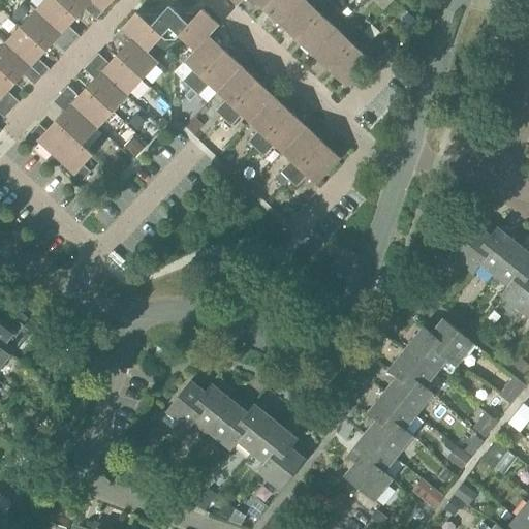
[(79,18),(59,0),(47,0),(37,9),(75,44),(83,36),(71,26),(79,18)]
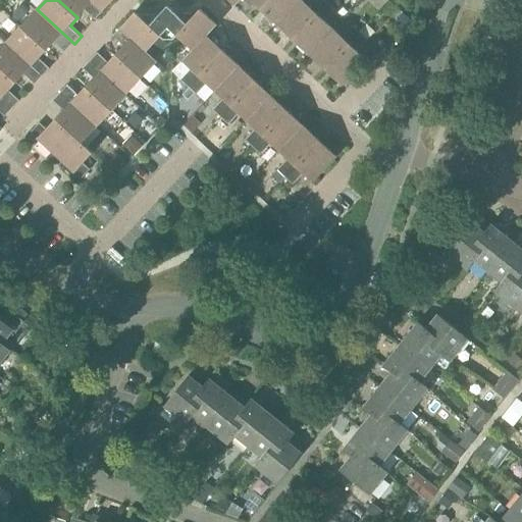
[(58,0),(77,17),(86,9),(96,19),(104,10),(92,0),(58,0)]
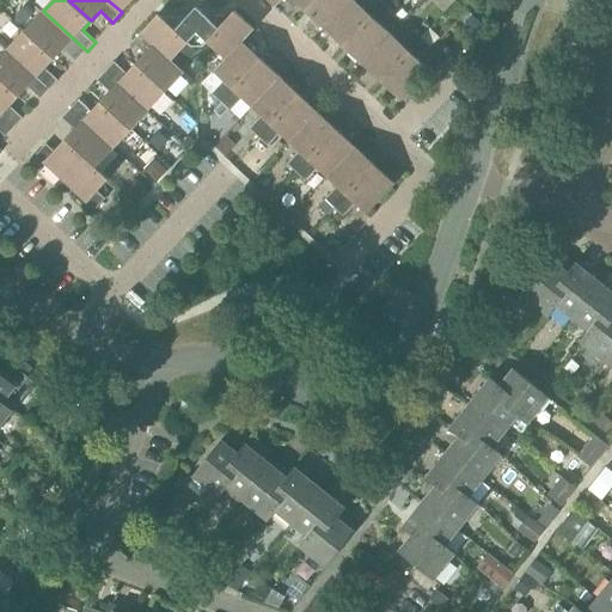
[(108,0),(122,12),(133,0),(108,0)]
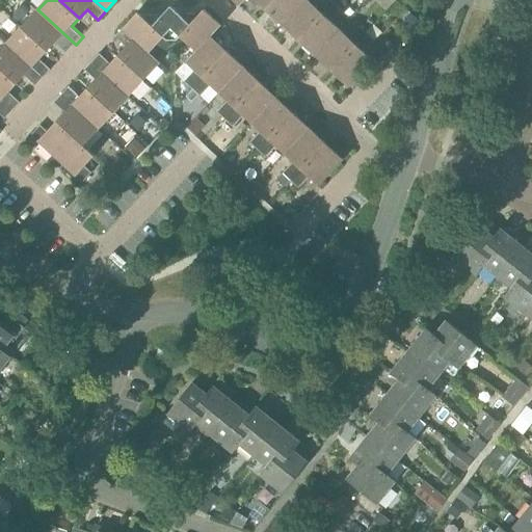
[(256,0),(265,8),(272,0),(256,0)]
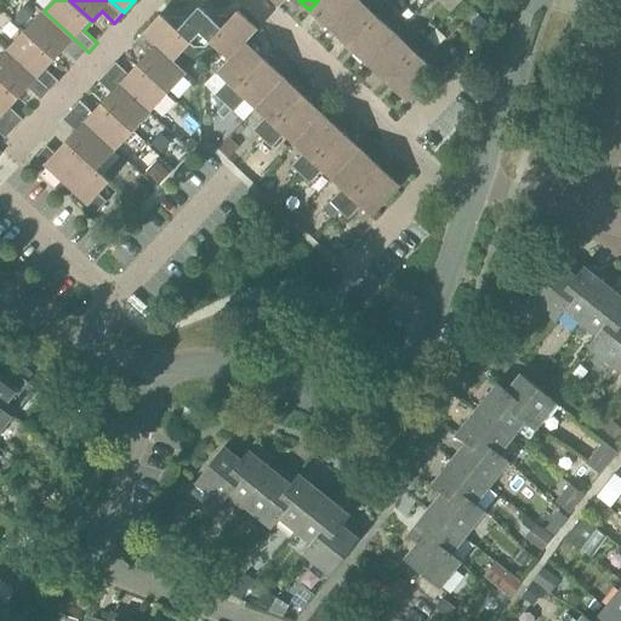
[(318,0),(309,10),(330,28),(355,0),(318,0)]
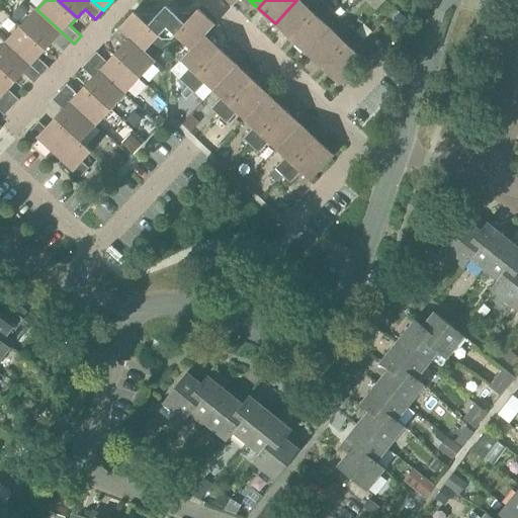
[(312,0),(307,5),(300,0),(296,0),(275,23),(291,38),(325,3),(322,0),(312,0)]
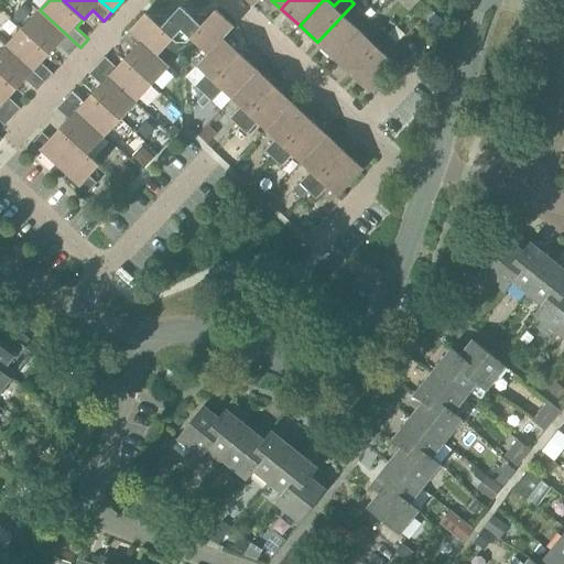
[(362,11),(354,3),(317,42),(335,58),(360,31),(351,23),(362,11)]
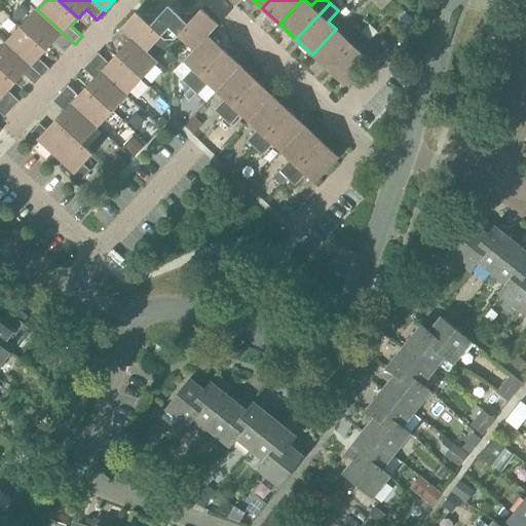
[(153,25),(164,35),(163,36),(167,39),(177,39),(180,35),(179,35),(190,23),(171,5),(153,25)]
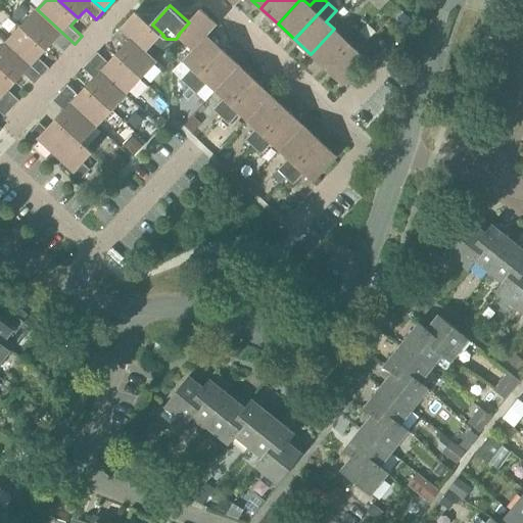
[(21,27),(48,50),(55,41),(66,52),(75,44),(37,9),(21,27)]
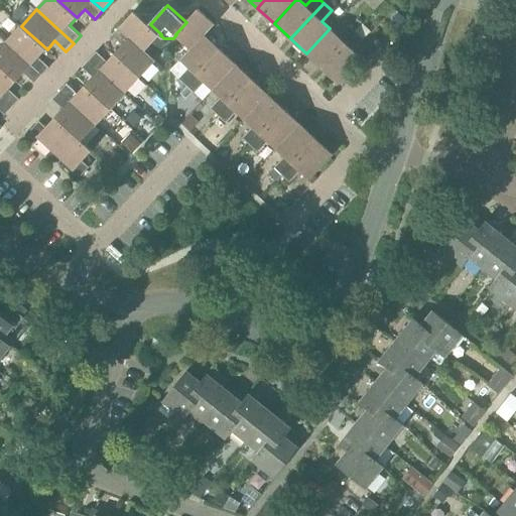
[(176,34),(191,48),(192,49),(205,36),(205,35),(216,24),(199,9),(186,22),(175,34),(176,34)]
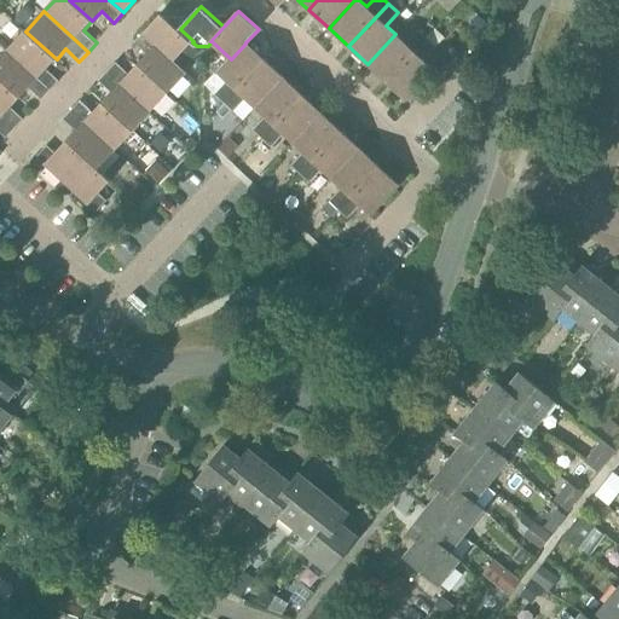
[(194,41),(180,29),(163,12),(145,33),(175,61),(192,42),(194,41)]
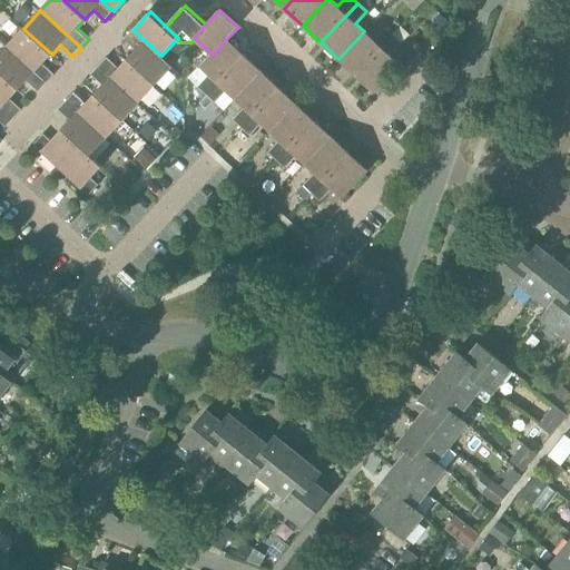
[(373,39),(364,31),(338,59),(355,75),(392,35),(384,28),(373,39)]
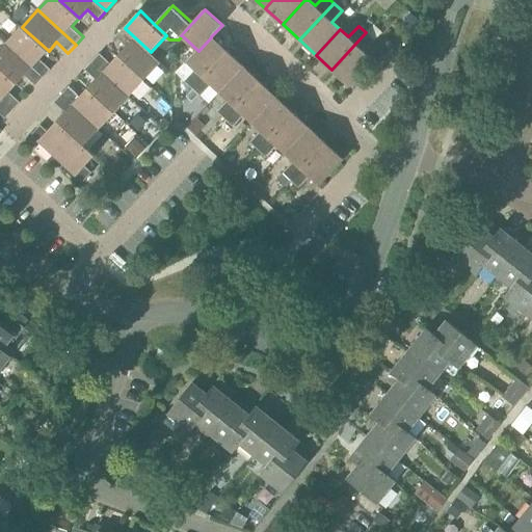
[(49,51),(22,27),(7,44),(45,78),(52,70),(41,59),(49,51)]
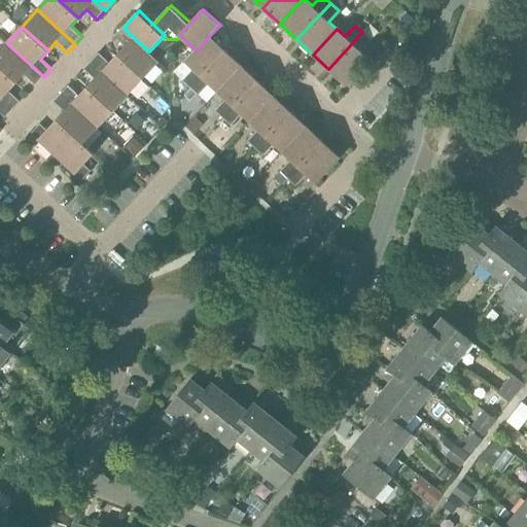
[(115,36),(126,46),(118,55),(145,78),(161,62),(149,51),(124,28),(115,36)]
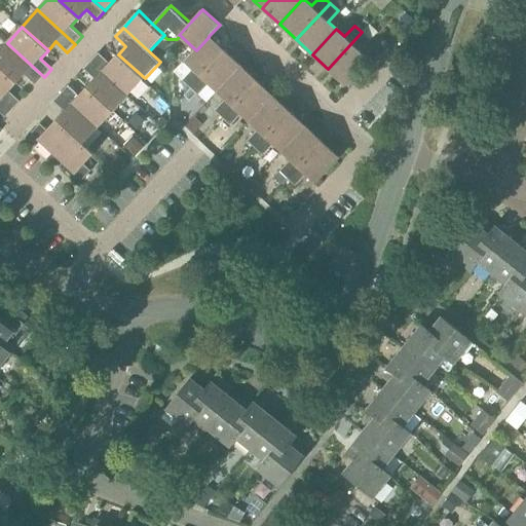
[(368,39),(362,32),(328,69),(345,84),(369,60),(359,49),(368,39)]
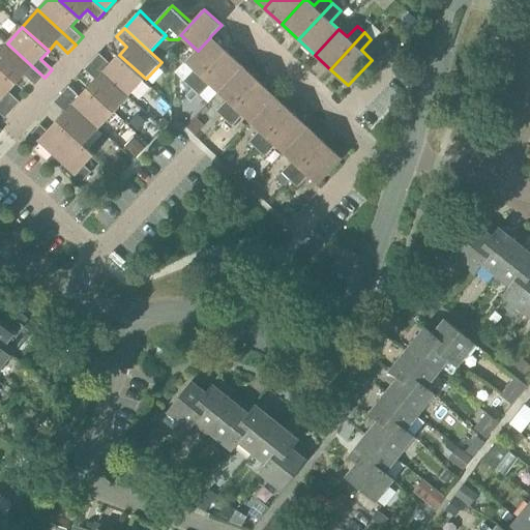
[(185,61),(195,69),(184,81),(193,88),(227,52),(210,37),(198,51),(197,50),(185,61)]
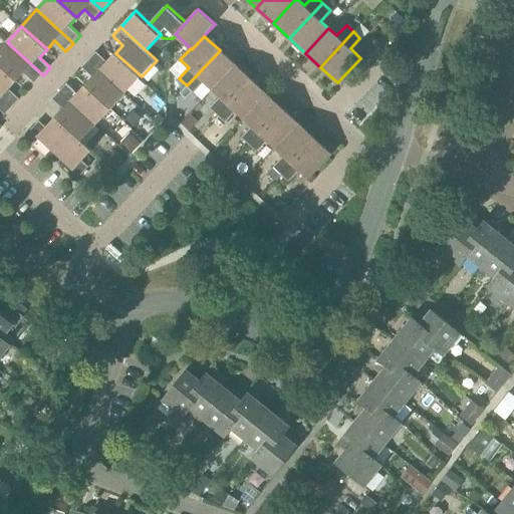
[(0,48),(0,64),(17,81),(25,73),(35,82),(43,75),(7,42),(0,48)]
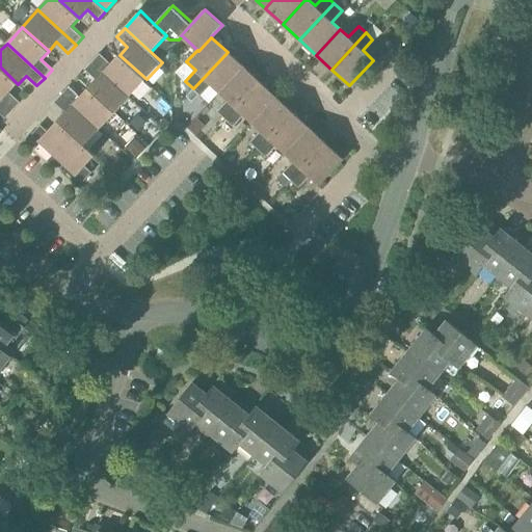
[(112,62),(101,52),(94,61),(131,96),(147,79),(120,55),(112,62)]
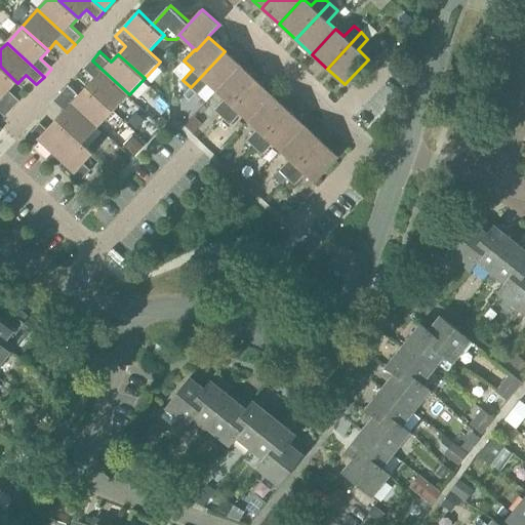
[(241,66),(225,51),(191,87),(198,95),(208,84),(216,92),(241,66)]
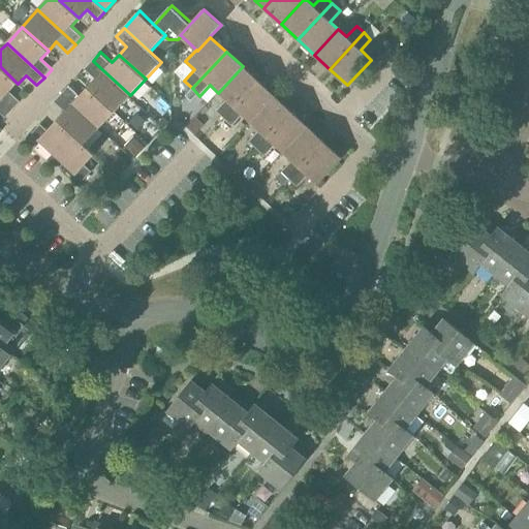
[(85,69),(95,80),(88,88),(115,112),(130,95),(93,61),(85,69)]
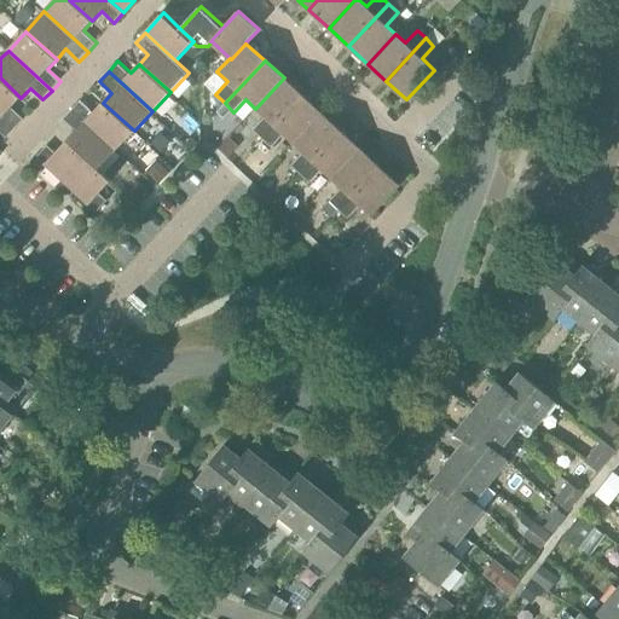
[(21,98),(0,77),(0,114),(16,128),(24,120),(12,108),(21,98)]
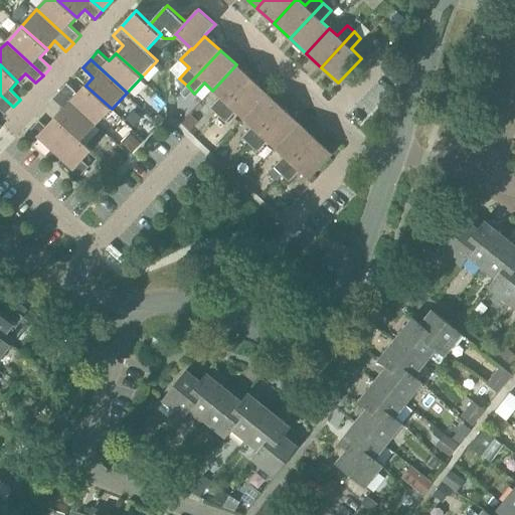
[(212,91),(220,98),(210,109),(218,116),(251,79),(236,64),(212,91)]
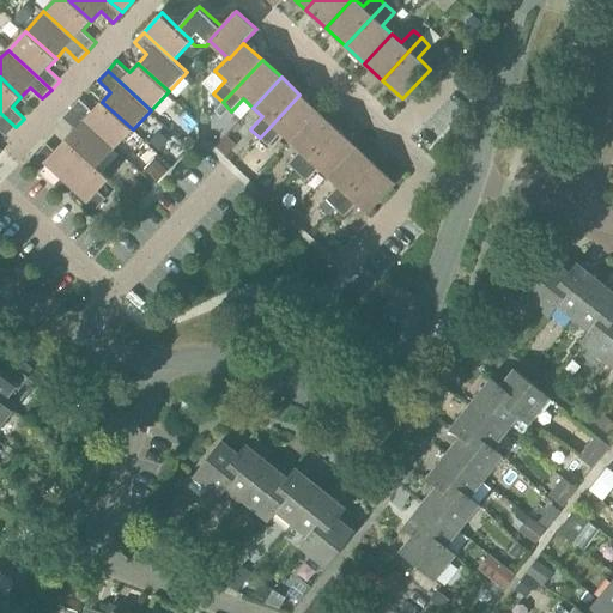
[(319,113),(299,95),(260,138),(269,146),(281,134),(291,143),(319,113)]
